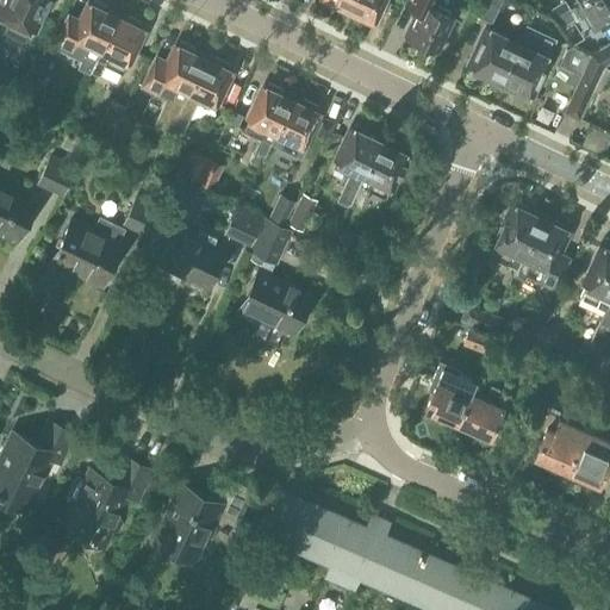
[(2,0),(0,7),(0,14),(6,18),(1,30),(22,39),(27,27),(35,31),(48,5),(42,2),(43,0),(2,0)]
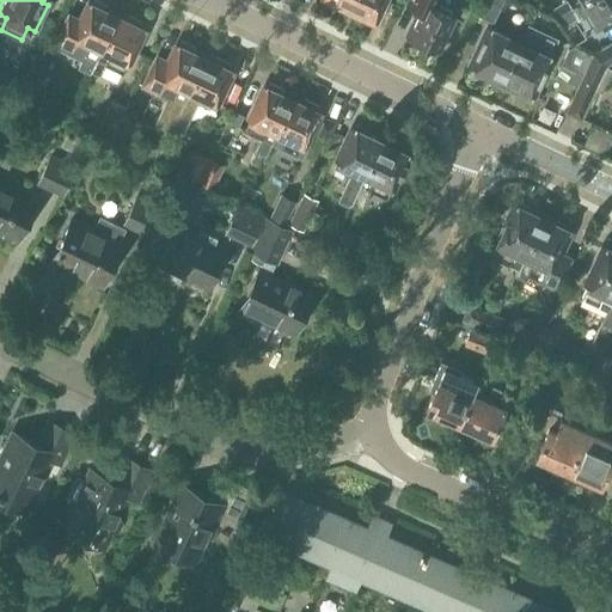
[(79,67),(90,72),(95,61),(101,49),(116,14),(105,10),(108,5),(96,0),(93,0),(92,2),(91,2),(81,22),(69,16),(56,44),(84,57),(79,67)]
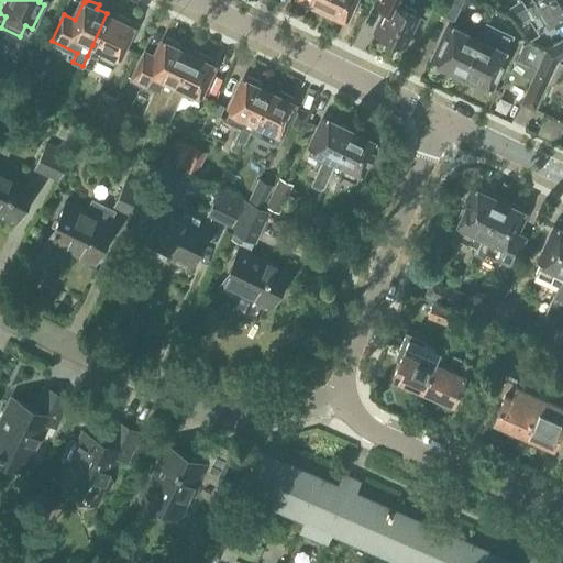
[(322,0),(320,8),(329,12),(328,15),(340,21),(342,18),(344,19),(352,0),(322,0)]
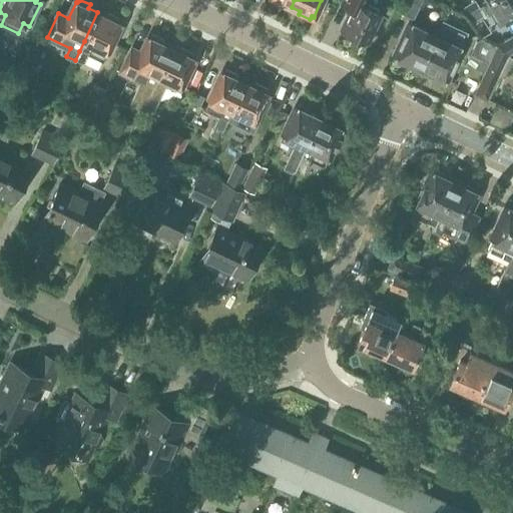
[(341,0),(339,4),(353,10),(343,30),(342,30),(342,31),(367,42),(368,41),(367,40),(380,12),(366,5),(368,0),(341,0)]
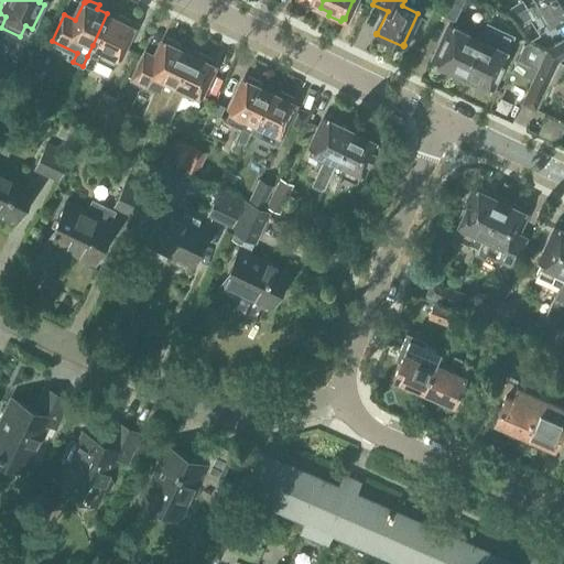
[(443,0),(437,13),(454,21),(464,0),(443,0)]
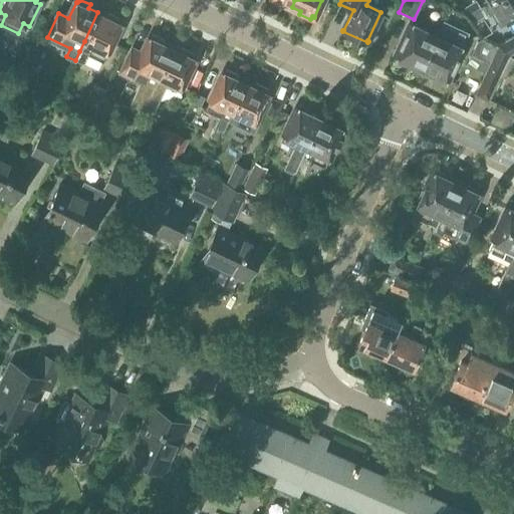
[(467,13),(469,15),(481,8),(475,0),(464,7),(467,13)]
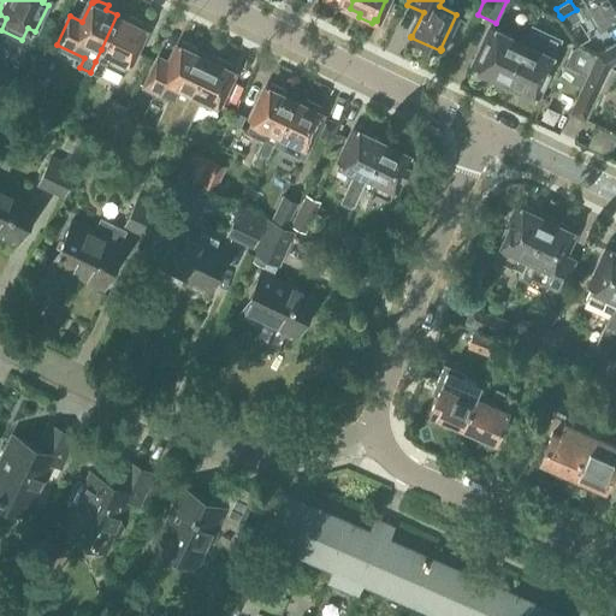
[(615,0),(590,0),(576,10),(562,18),(567,28),(585,17),(586,18),(597,12),(606,27),(615,21),(615,0)]
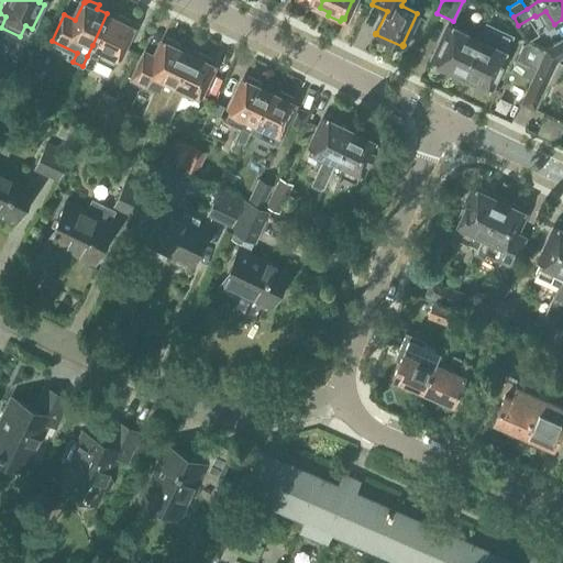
[(114,17),(107,13),(92,45),(87,56),(83,66),(92,70),(98,59),(113,67),(133,25),(129,24),(131,20),(117,13),(114,17)]
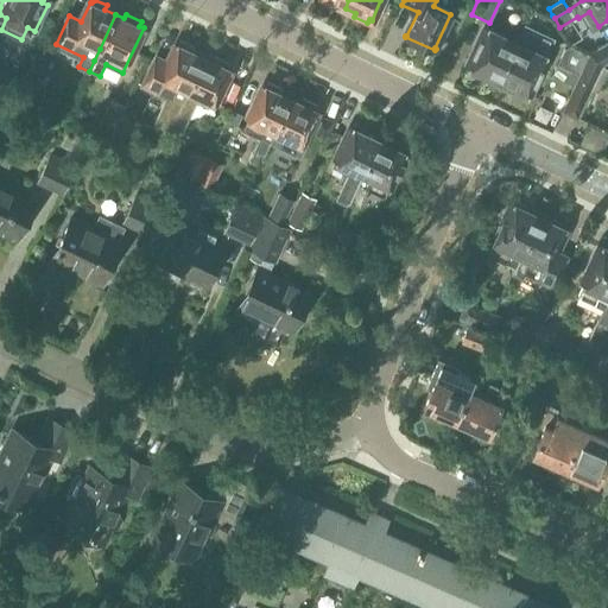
[(499,80),(517,40),(487,27),(469,67),(499,80)]
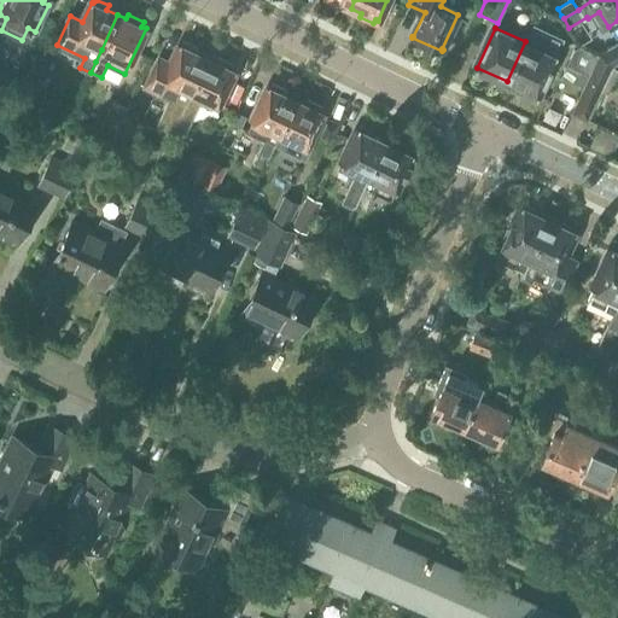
[(558,57),(525,41),(507,81),(538,97),(558,57)]
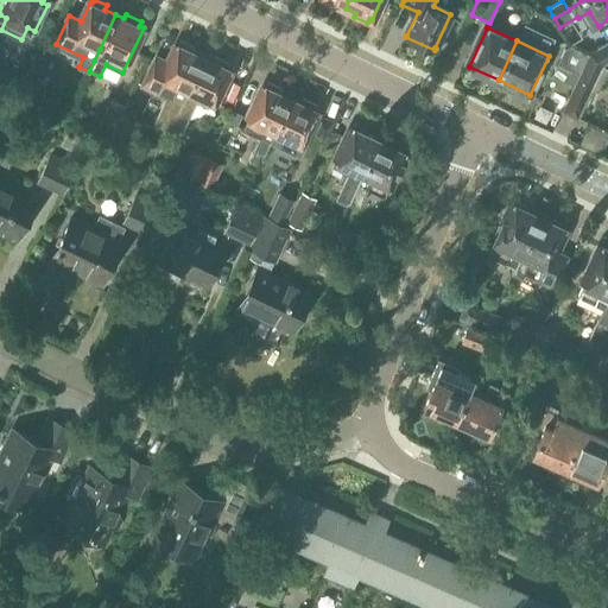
[(602,64),(603,65),(607,61),(607,43),(590,55),(602,64)]
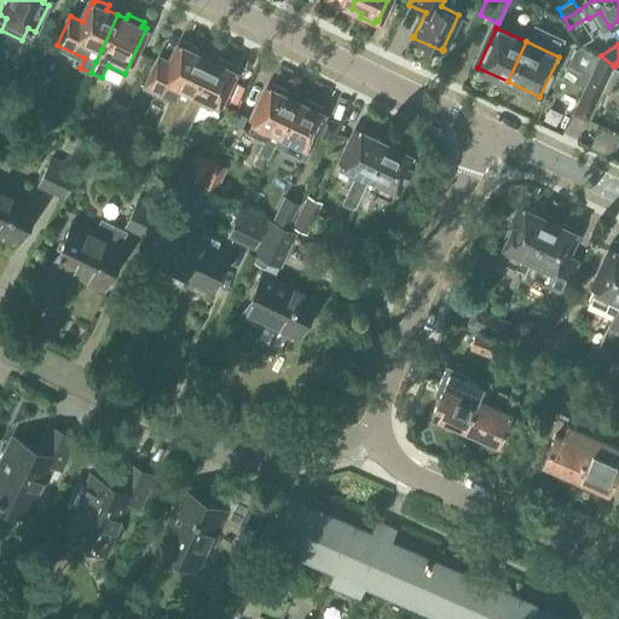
[(174,131),(177,126),(175,125),(208,57),(181,45),(172,64),(160,59),(146,87),(175,100),(172,106),(168,105),(160,123),(174,131)]
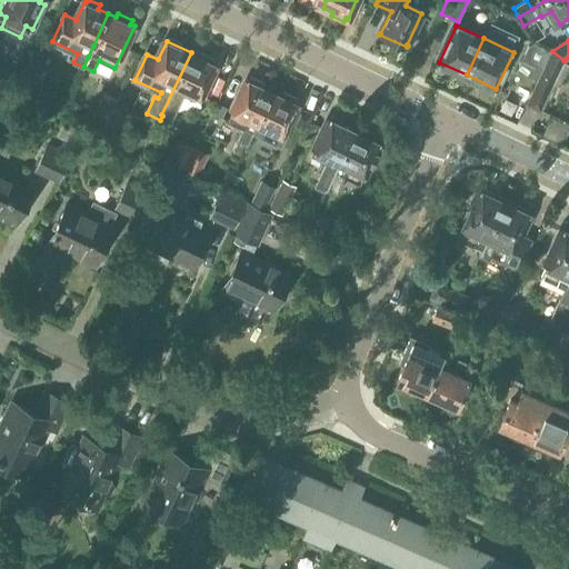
[(528,47),(522,59),(542,68),(550,51),(535,43),(533,42),(528,47)]
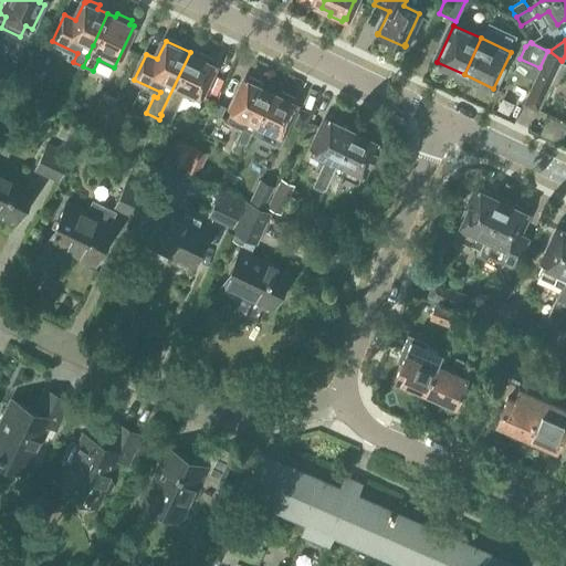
[(565,67),(565,64),(562,61),(561,60),(549,51),(524,104),(536,109),(548,83),(554,86),(565,67)]
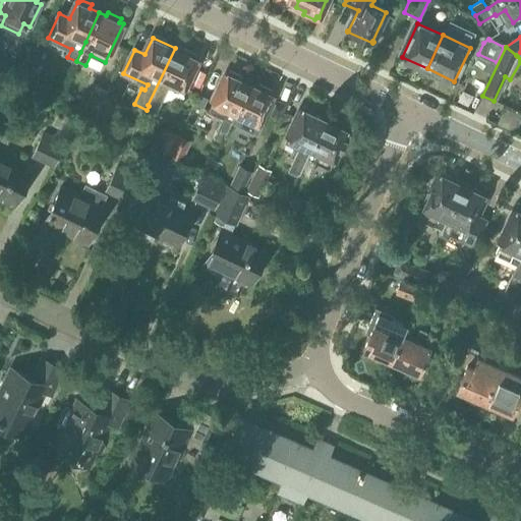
[(197,59),(175,48),(148,105),(149,106),(157,110),(169,82),(183,89),(197,59)]
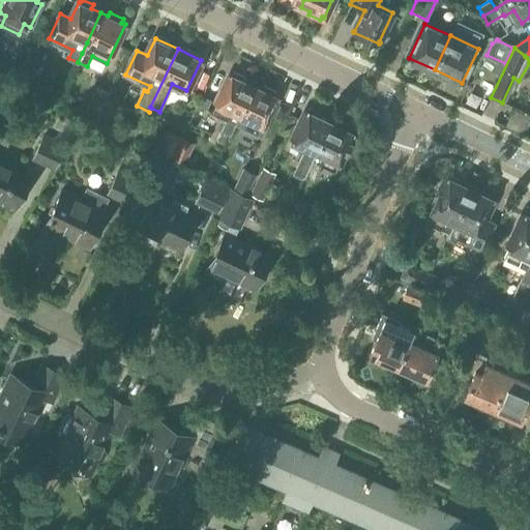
[(505,63),(487,55),(481,65),(500,75),(505,63)]
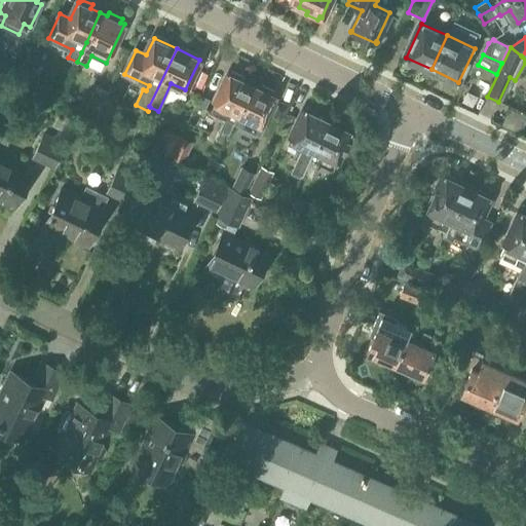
[(231,75),(229,74),(211,112),(225,118),(219,130),(228,134),(233,123),(252,84),(242,80),(243,77),(232,72),(231,75)]
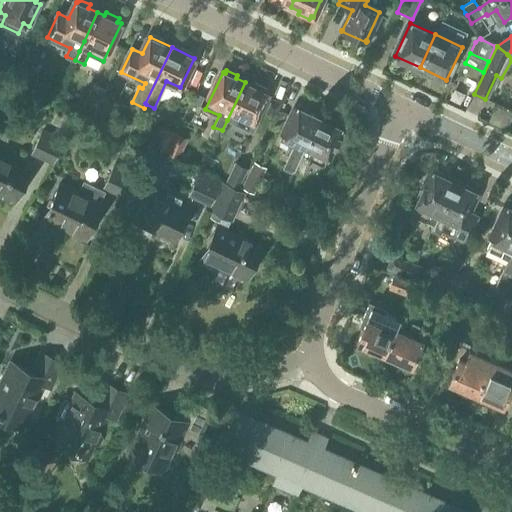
[(51,77),(44,91),(57,97),(64,83),(51,77)]
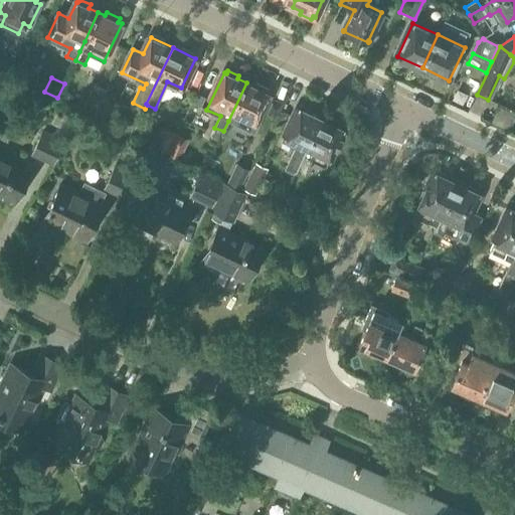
[(255,87),(246,82),(228,121),(250,132),(269,94),(267,93),(269,90),(256,83),(255,87)]
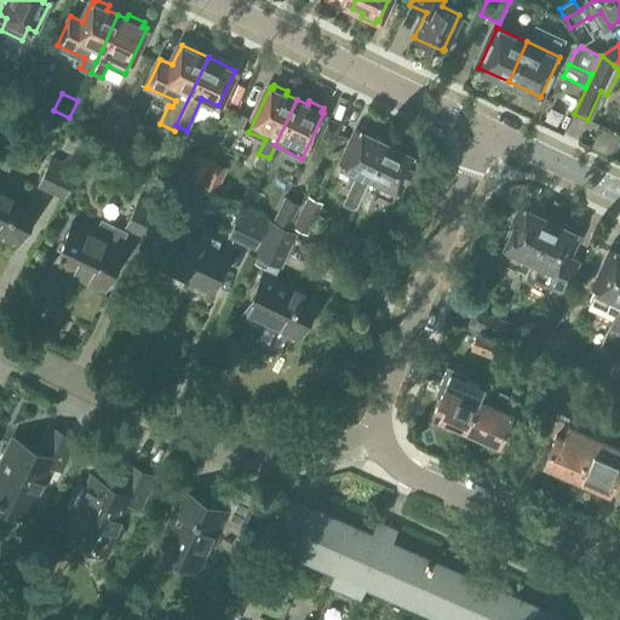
[(128,108),(113,101),(98,132),(113,139),(128,108)]
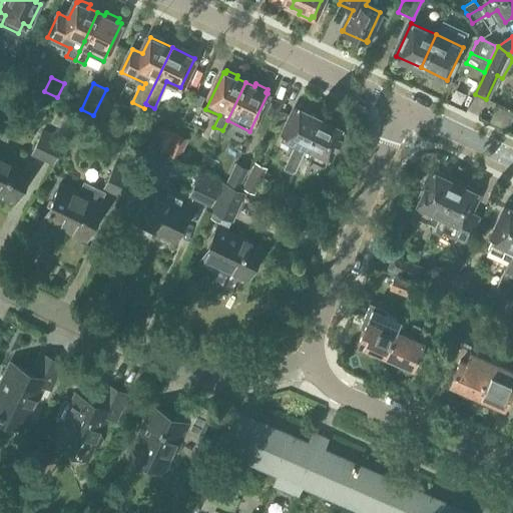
[(272,102),(266,114),(274,117),(279,106),(272,102)]
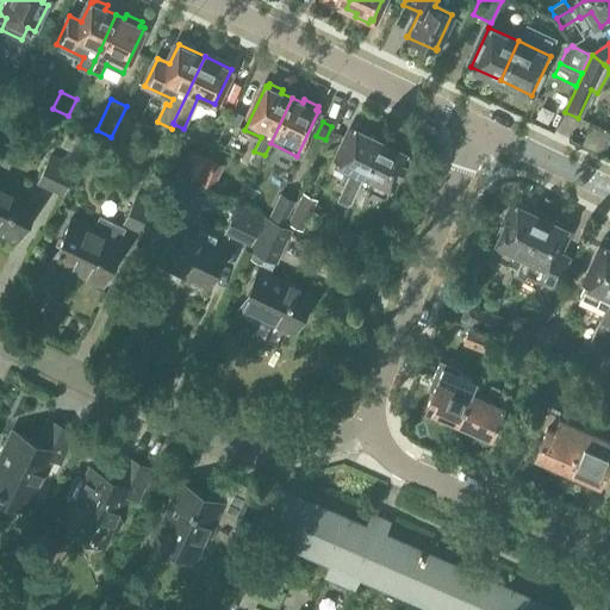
[(340,198),(352,204),(381,141),(366,134),(368,129),(356,123),(337,163),(354,170),(349,180),(348,179),(340,198)]
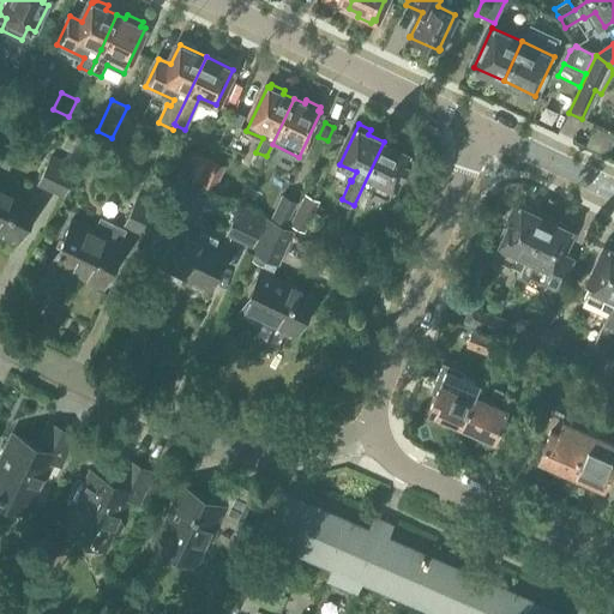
[(139,152),(155,161),(161,149),(145,140),(139,152)]
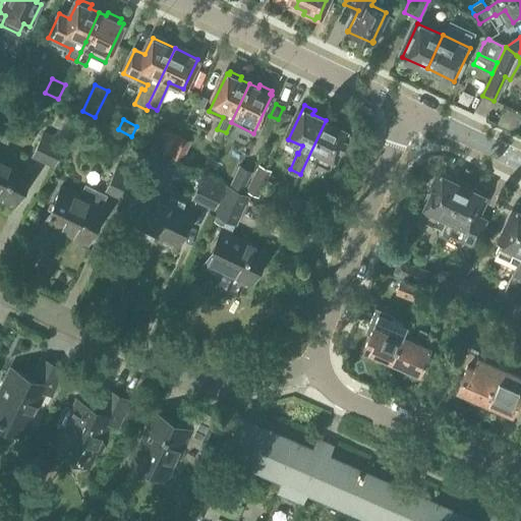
[(334,123),(326,120),(300,174),(307,177),(308,173),(309,174),(314,162),(327,168),(331,159),(334,161),(348,130),(346,129),(348,126),(335,120),(334,123)]
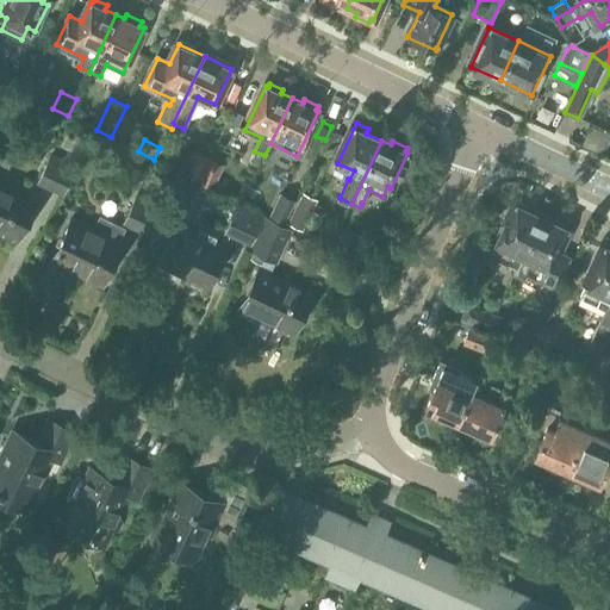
[(182,175),(198,181),(207,160),(192,153),(182,175)]
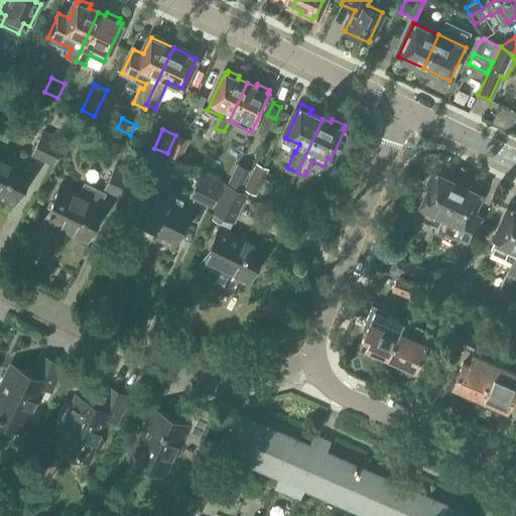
[(42,130),(30,155),(52,165),(65,140),(42,130)]
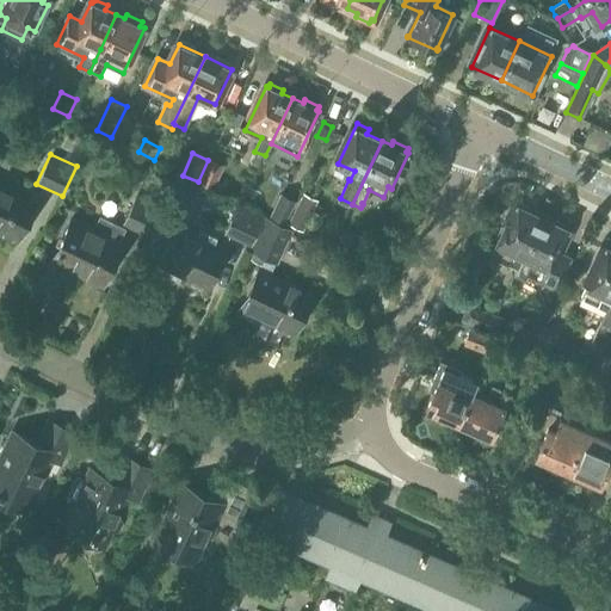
[(222,166),(208,160),(198,181),(213,189),(222,166)]
